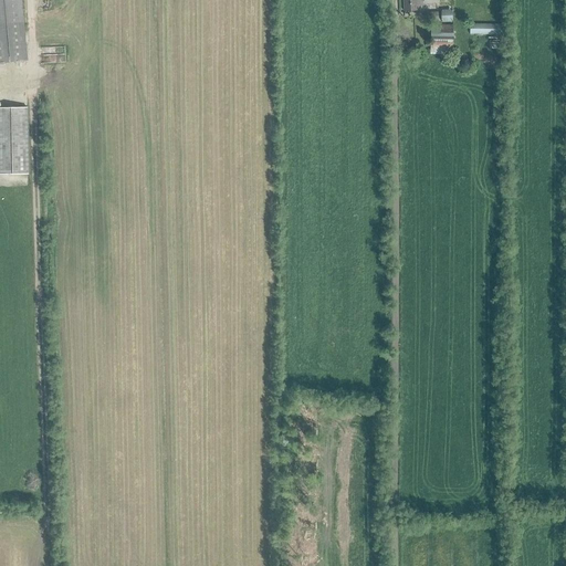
[(0,0),(0,63),(27,61),(20,0),(0,0)]
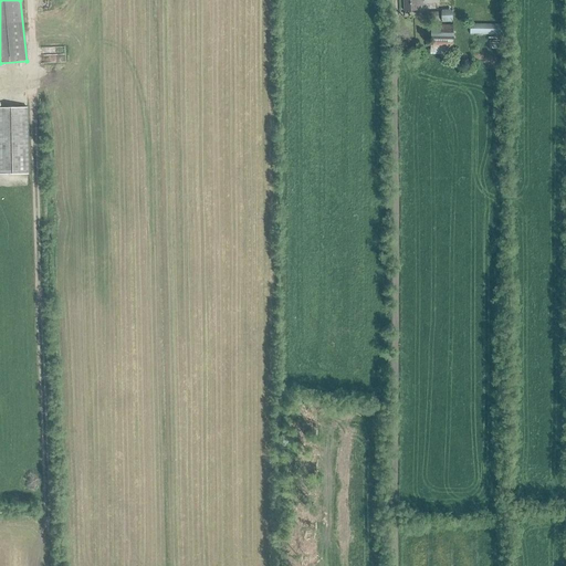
[(402,0),(404,12),(417,11),(417,9),(422,9),(421,0),(402,0)]
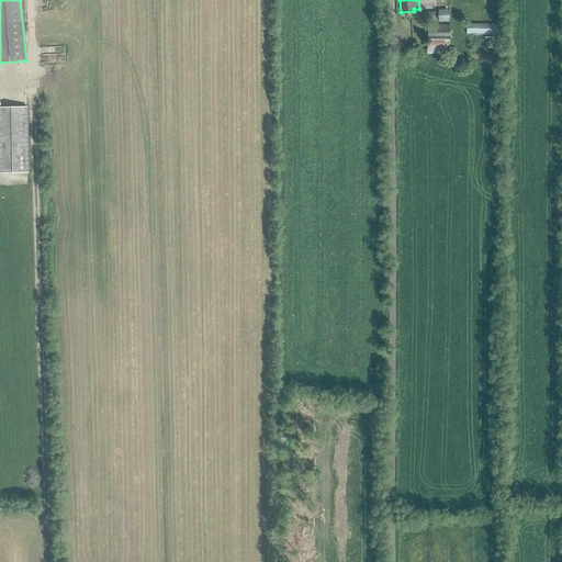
[(441,10),(441,22),(451,22),(451,10),(441,10)]
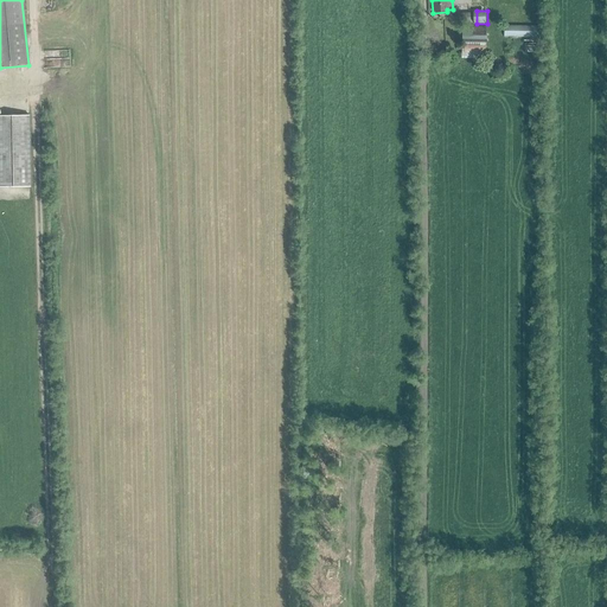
[(458,14),(458,24),(471,23),(470,13),(458,14)]
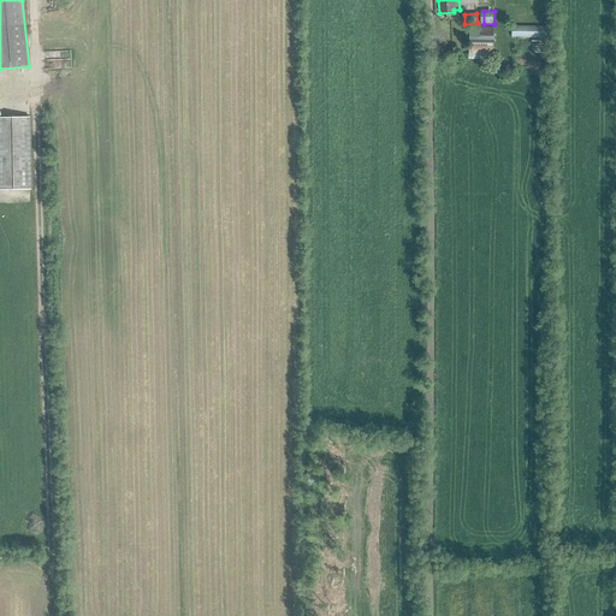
[(511,37),(546,39),(546,27),(511,27),(511,37)]
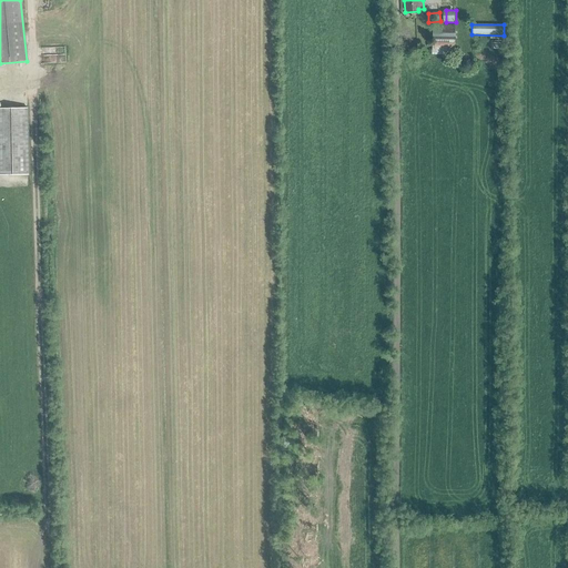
[(432,54),(454,56),(455,27),(432,26),(432,54)]
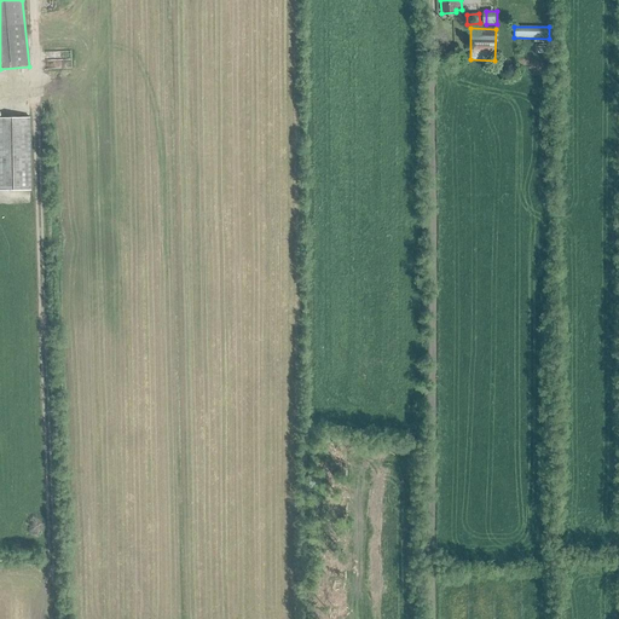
[(0,191),(33,191),(30,119),(0,119),(0,191)]
